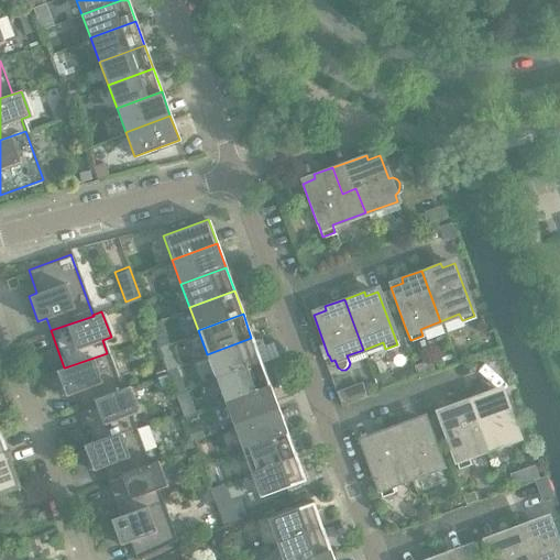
[(207,354),(215,377),(260,361),(251,338),(207,354)]
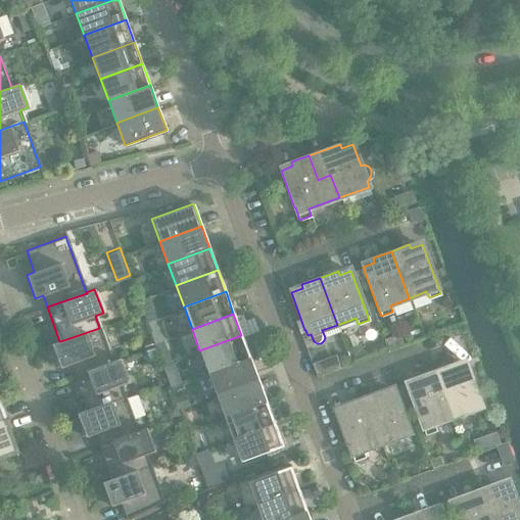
[(111,362),(99,328),(60,341),(59,341),(51,344),(60,367),(68,365),(73,376),(111,362)]
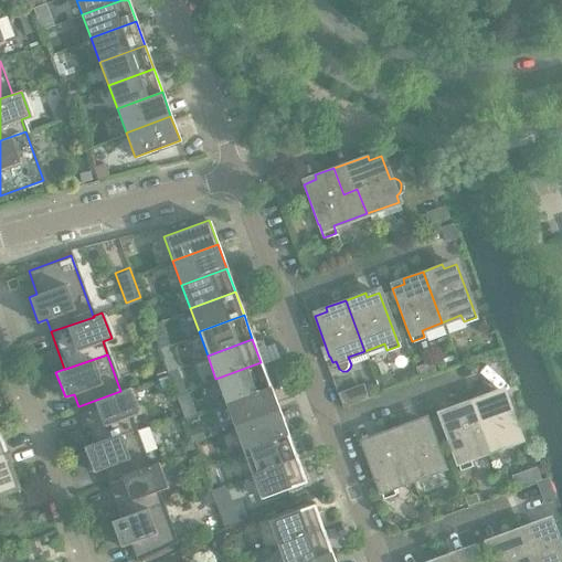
[(215,379),(224,403),(269,386),(261,362),(215,379)]
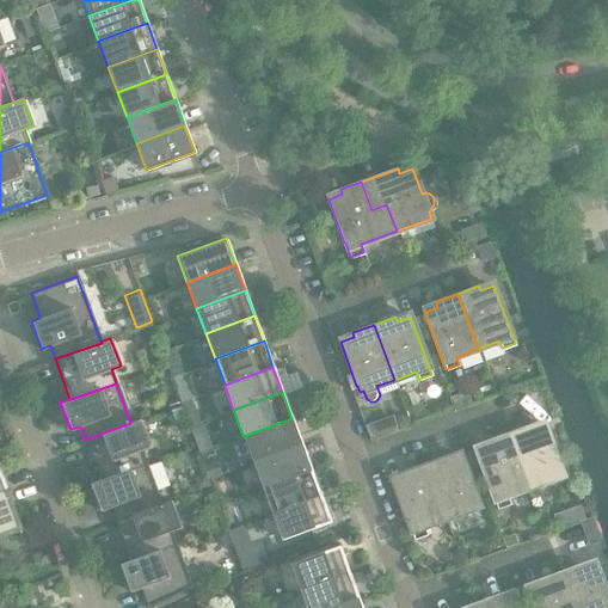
[(243,436),(252,461),(301,443),(292,418),(243,436)]
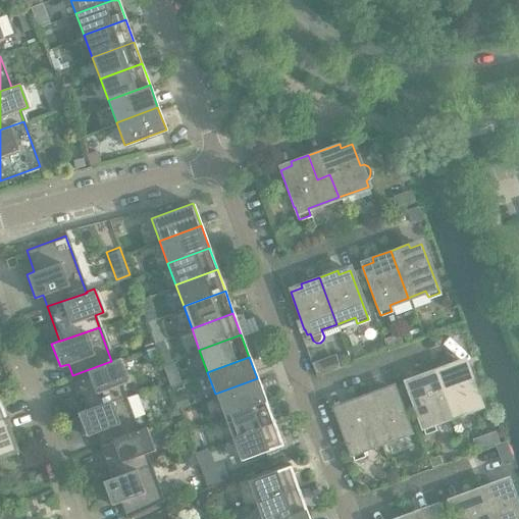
[(85,410),(124,396),(119,383),(127,380),(119,358),(111,361),(72,375),(85,409),(85,410)]
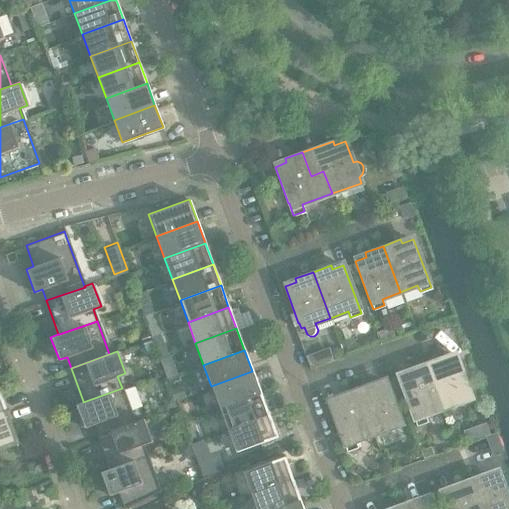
[(443,356),(425,362),(442,408),(471,398),(469,392),(470,392),(456,356),(445,360),(443,356)]
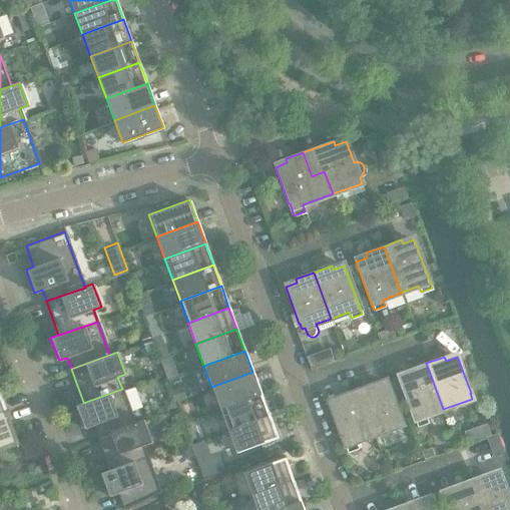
[(443,409),(426,363),(408,370),(410,374),(398,378),(412,415),(416,426),(427,422),(425,416),(443,409)]
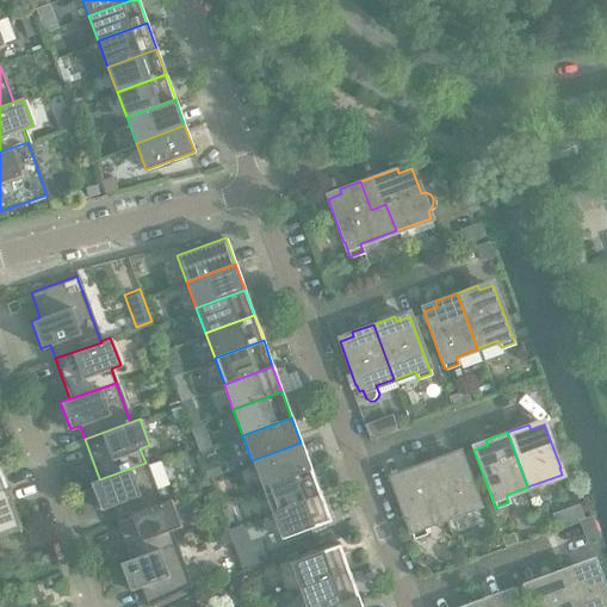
[(252,460),(261,485),(310,468),(301,443),(252,460)]
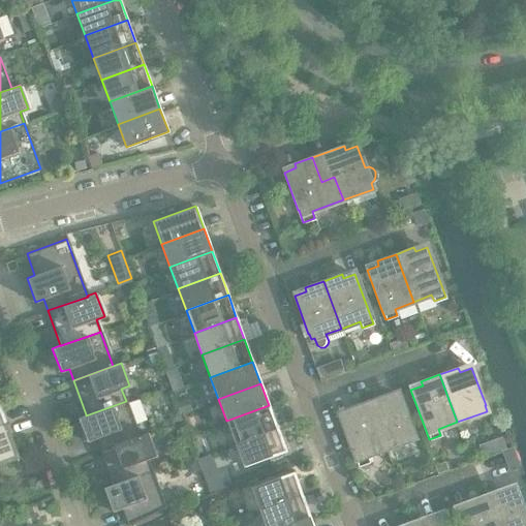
[(367,401),(384,449),(414,437),(412,432),(413,432),(399,394),(388,398),(385,394),(367,401)]
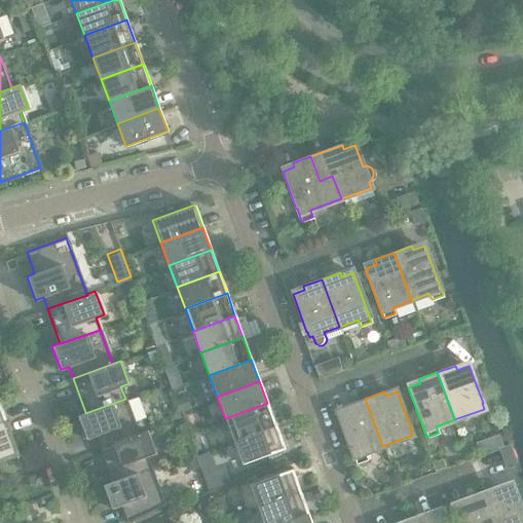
[(138,433),(125,399),(85,413),(85,412),(77,415),(86,439),(95,436),(99,448),(138,434),(138,433)]
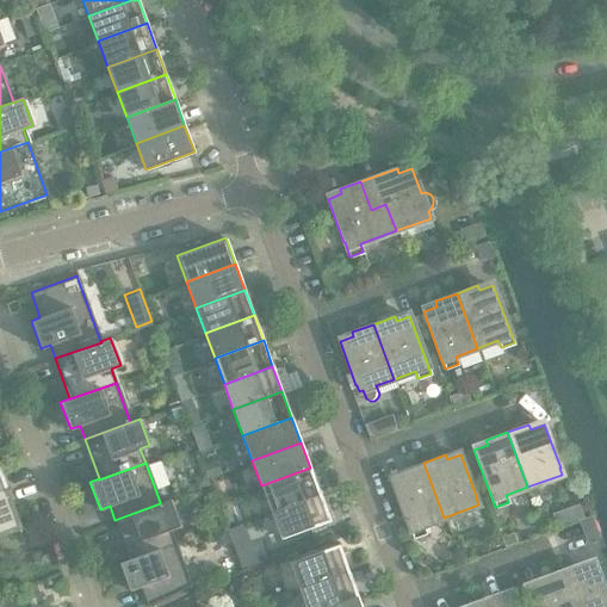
[(422,526),(444,518),(423,463),(402,471),(404,476),(391,481),(407,525),(407,524),(413,538),(426,533),(422,526)]
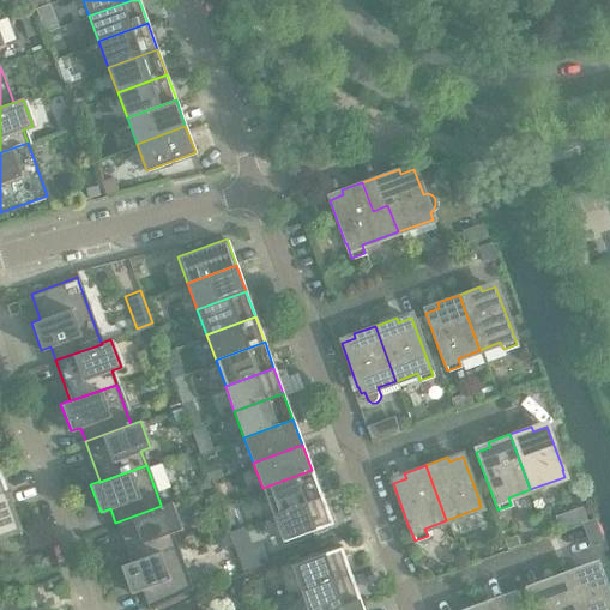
[(263,488),(272,514),(321,496),(312,470),(263,488)]
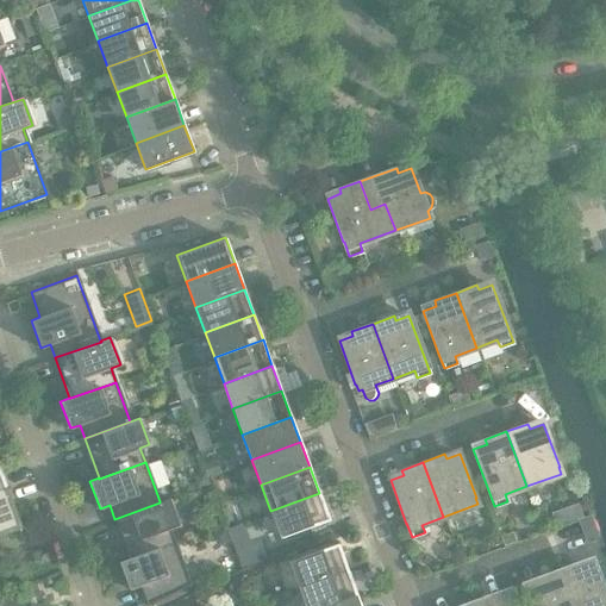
[(19,530),(4,487),(0,488),(0,533),(17,528),(18,530),(19,530)]
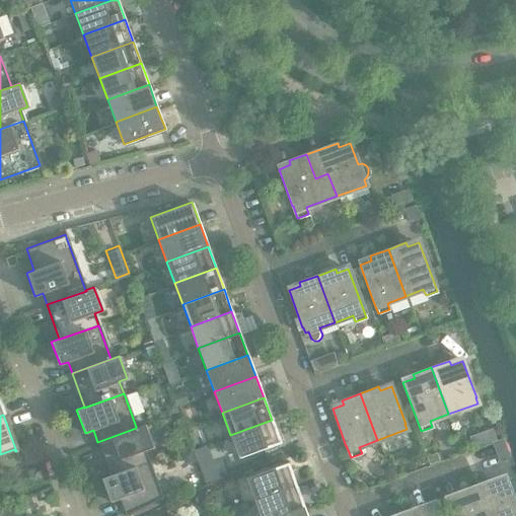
[(272,420),(230,435),(238,457),(280,442),(272,420)]
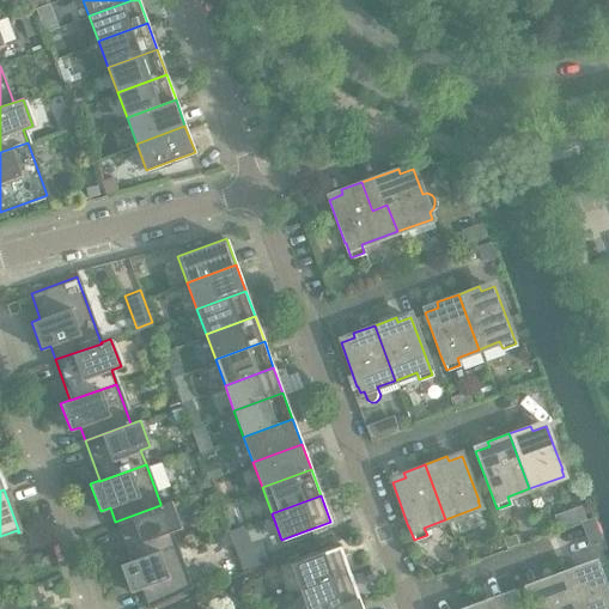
[(129,561),(176,544),(170,531),(180,528),(170,500),(160,504),(160,505),(115,522),(129,561)]
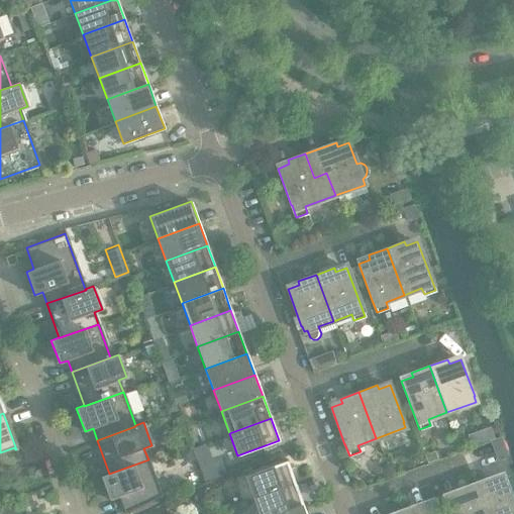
[(207,441),(193,447),(205,479),(220,473),(207,441)]
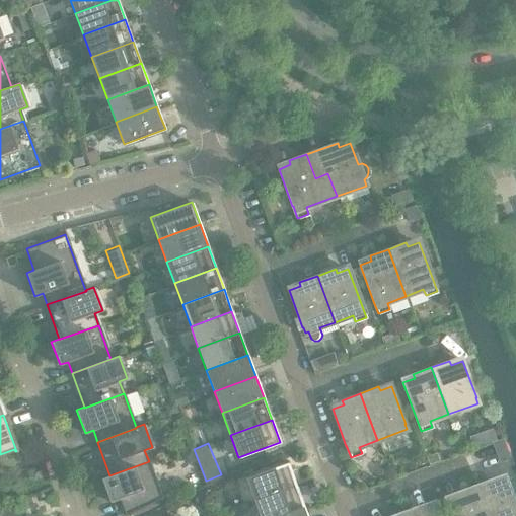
[(109,475),(101,478),(109,502),(118,499),(124,514),(162,497),(149,461),(109,475)]
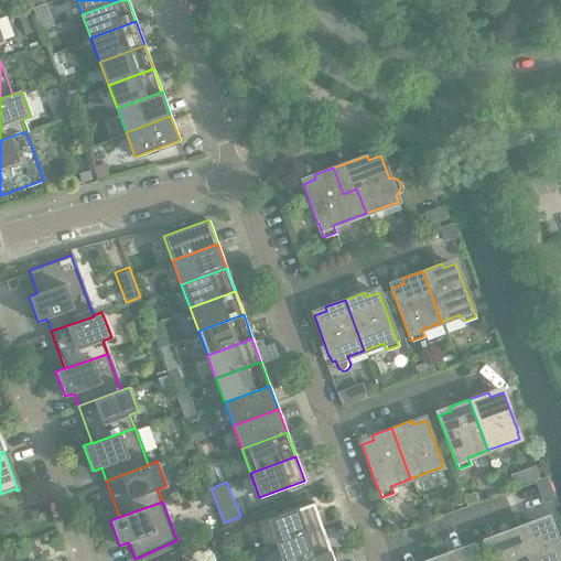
[(277,543),(321,527),(312,503),(268,519),(277,543)]
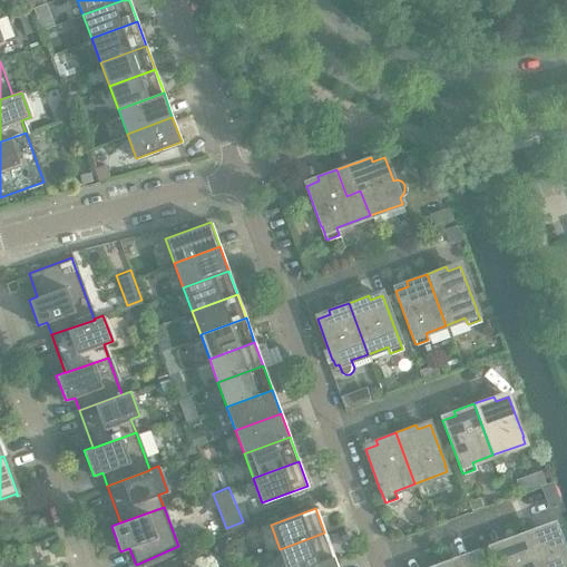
[(541,526),(521,534),(534,566),(566,566),(566,556),(556,526),(543,530),(541,526)]
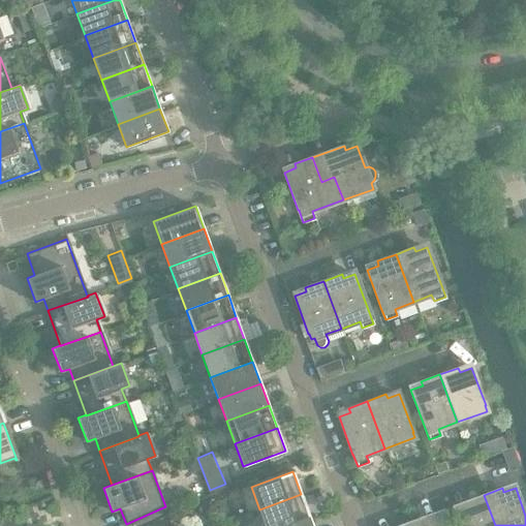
[(259,509),(265,525),(282,525),(309,517),(301,494),(259,509)]
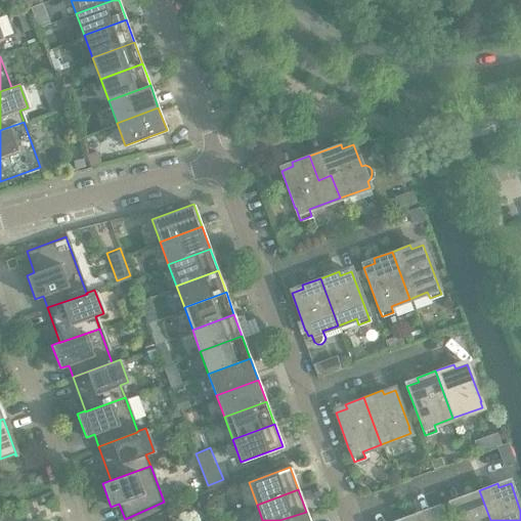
[(490,520),(479,490),(461,496),(463,501),(450,505),(456,520),(490,520)]
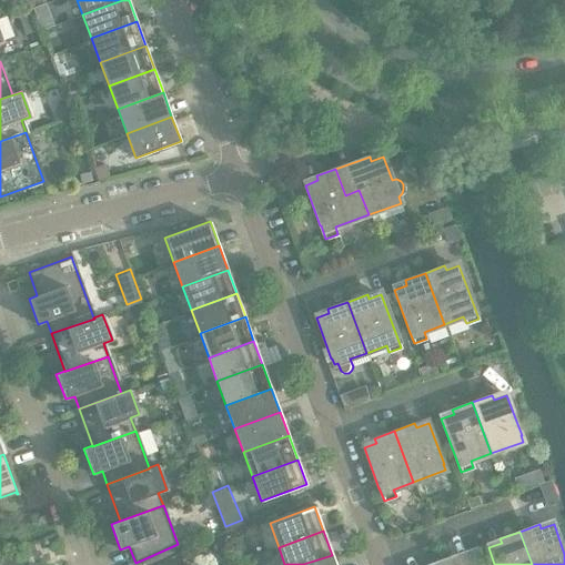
[(462,553),(442,560),(443,564),(481,564),(476,553),(464,557),(462,553)]
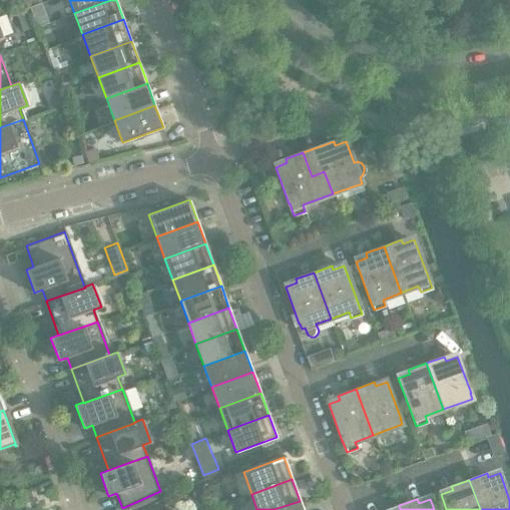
[(274,509),(303,509),(300,501),(274,509)]
